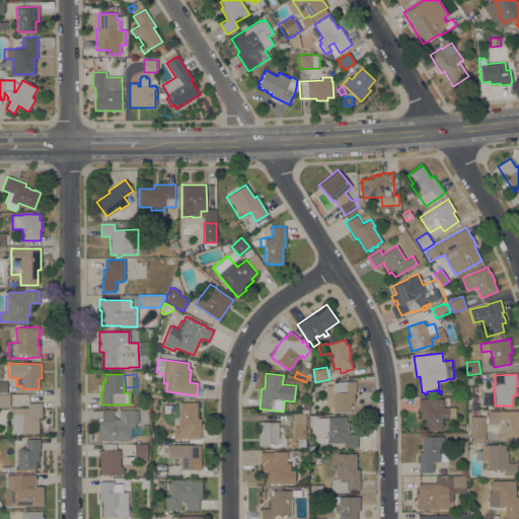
[(356,381),(356,393),(354,393),(354,403),(351,403),(351,405),(353,405),(353,409),(351,409),(351,412),(334,413),(334,406),(326,406),(326,385),(332,385),(332,382),(338,382),(343,381),(346,381),(356,381)]
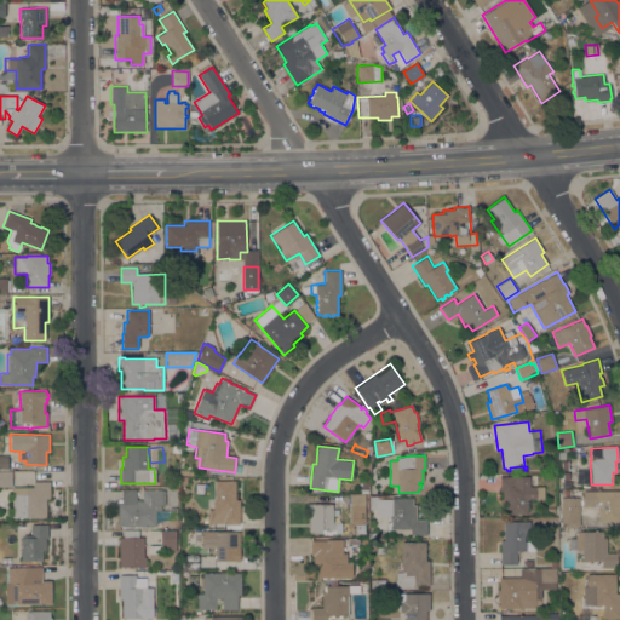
[(12,487),(0,487),(0,472),(12,472),(12,487)]
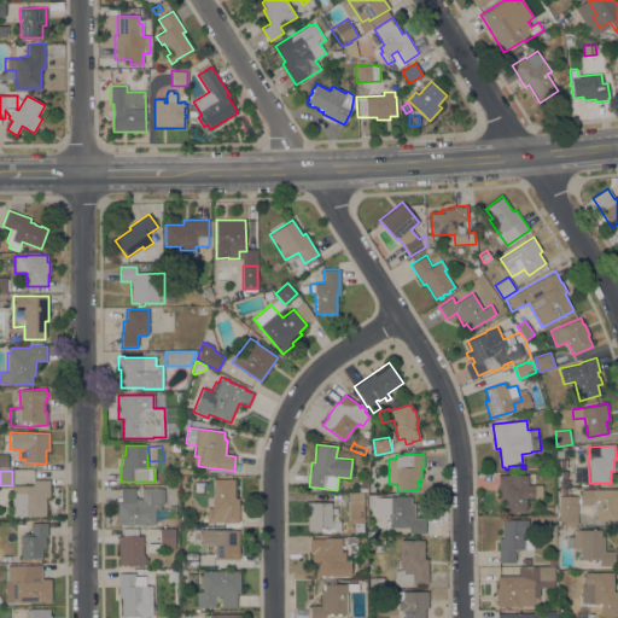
[(528,476),(528,485),(542,485),(542,497),(525,497),(525,513),(503,513),(503,505),(500,505),(500,490),(499,490),(499,476),(528,476)]
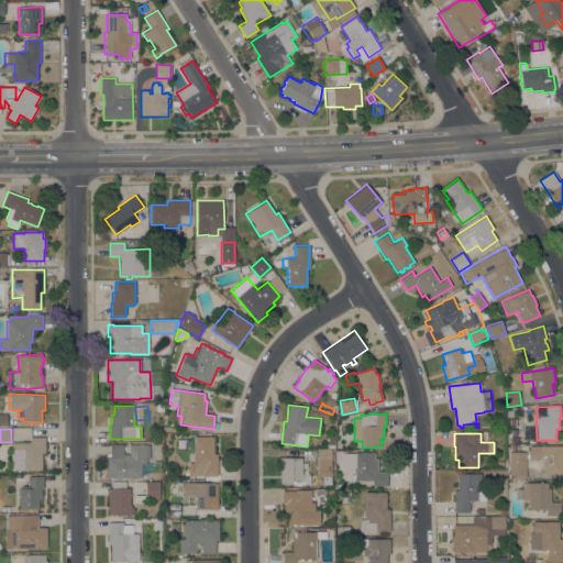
[(11,471),(11,442),(30,442),(30,437),(45,437),(45,453),(42,453),(42,471),(11,471)]
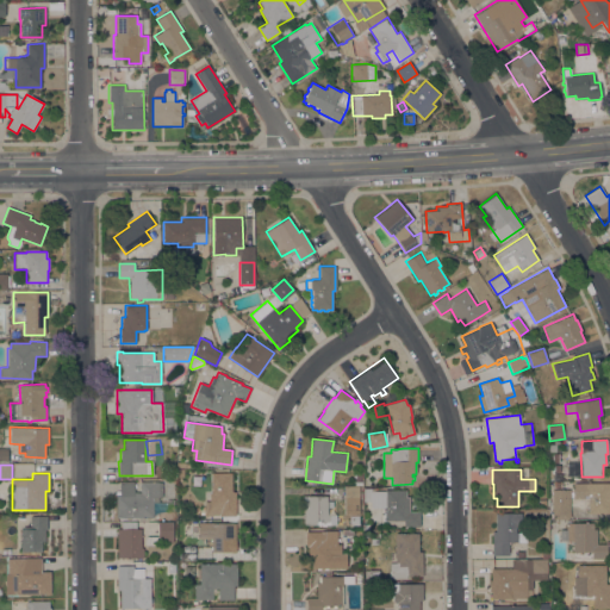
[(236,516),(205,516),(204,502),(209,502),(209,492),(211,492),(211,473),(231,473),(231,492),(235,491),(236,516)]
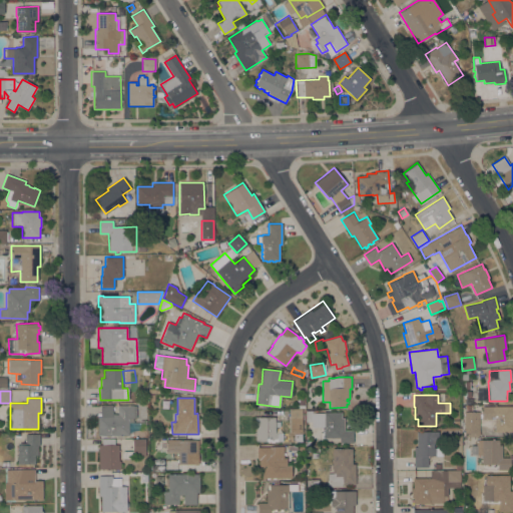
[(97,435),(97,417),(100,417),(100,405),(112,405),(112,414),(117,414),(117,405),(136,405),(136,418),(129,418),(129,435),(97,435)]
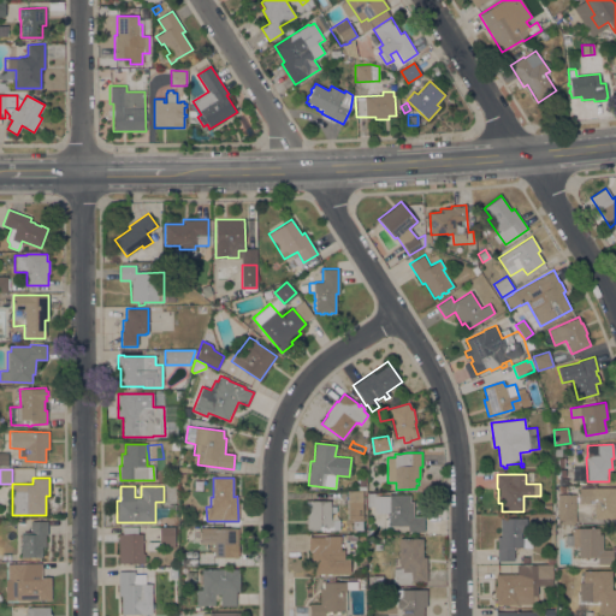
[(594,519),(593,499),(590,499),(590,504),(579,504),(579,487),(615,487),(615,495),(615,507),(615,519),(594,519)]
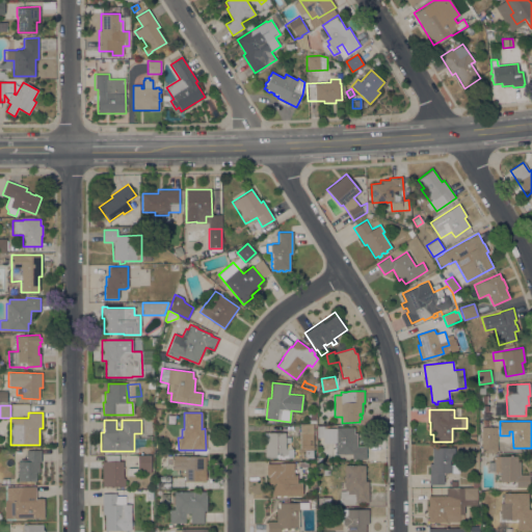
[(313,425),(313,442),(299,442),(300,425),(313,425)]
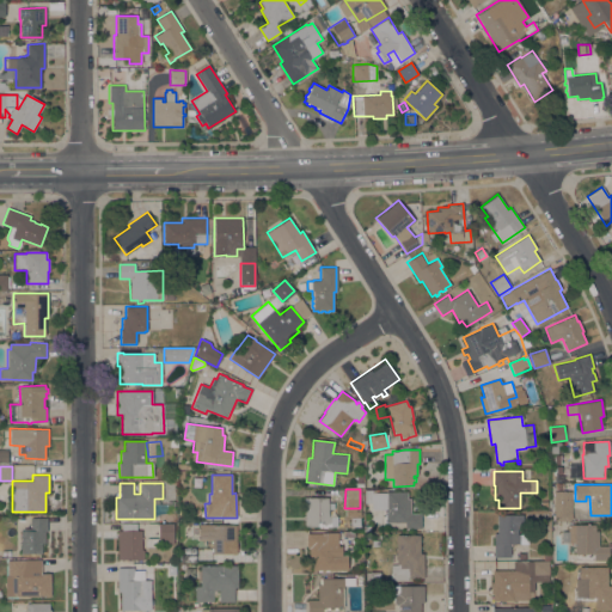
[(386,522),(386,509),(372,509),(372,503),(365,503),(365,490),(372,490),(372,493),(386,493),(386,491),(408,491),(408,499),(410,499),(410,513),(421,513),(421,528),(405,528),(405,522),(386,522)]
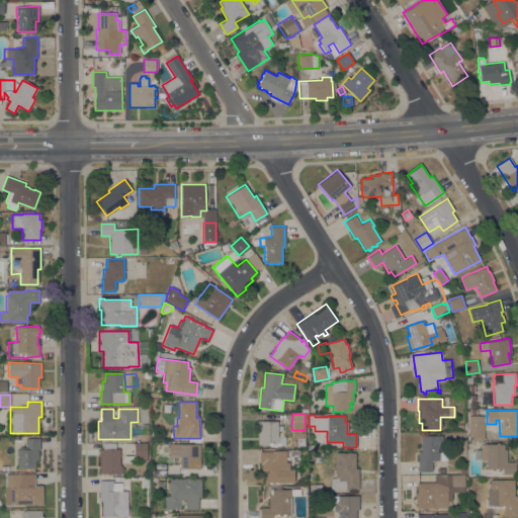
[(484,439),(483,439),(483,440),(468,441),(468,416),(484,416),(484,439)]
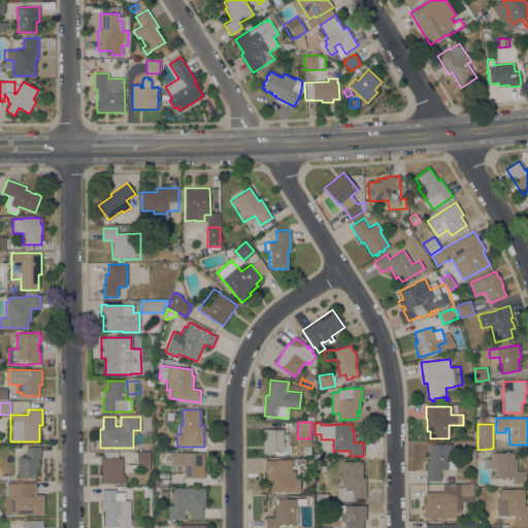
[(262,429),(284,429),(284,434),(288,434),(288,439),(284,439),(284,454),(263,455),(262,429)]
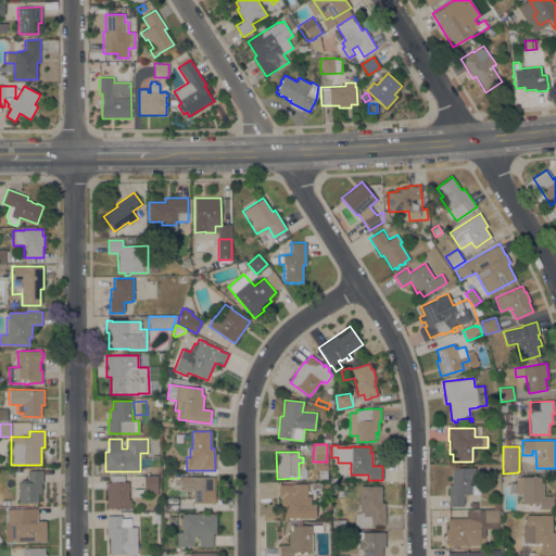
[(452,467),(475,467),(475,480),(470,480),(470,485),(480,485),(480,494),(464,494),(464,506),(449,506),(449,484),(452,484),(452,467)]
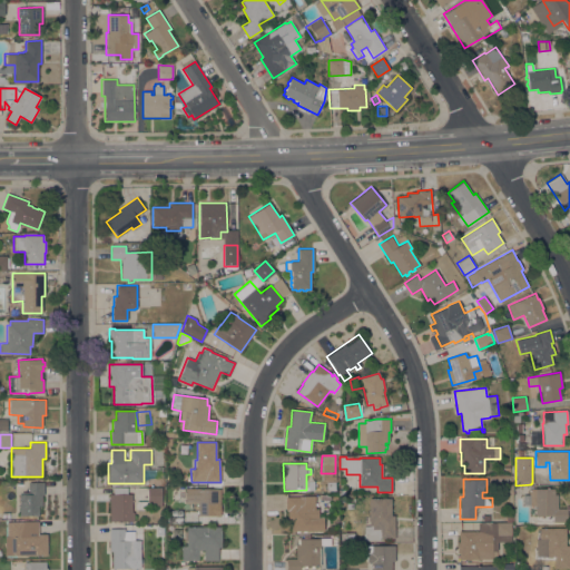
[(43,494),(41,495),(41,505),(38,505),(39,514),(19,516),(19,494),(29,494),(29,482),(43,482),(43,494)]
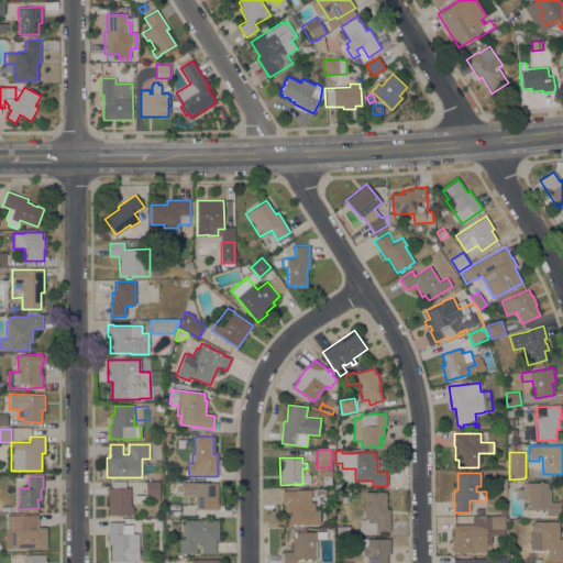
[(217,482),(218,498),(214,498),(214,509),(196,509),(196,507),(194,507),(194,504),(196,504),(195,497),(183,497),(183,495),(176,496),(175,482),(183,482),(183,483),(217,482)]
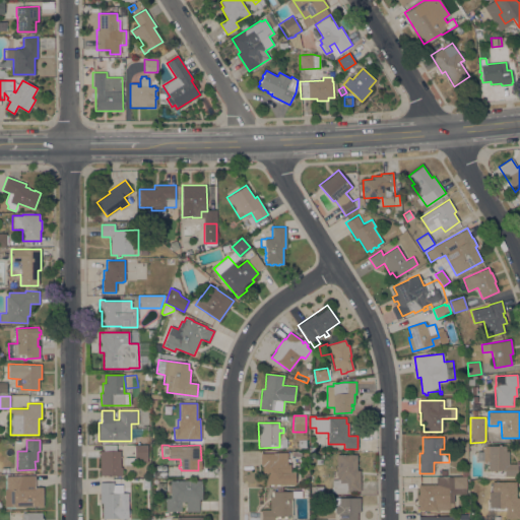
[(100,451),(103,451),(103,446),(116,446),(116,451),(120,451),(120,453),(121,453),(121,456),(120,456),(120,462),(122,462),(122,467),(122,475),(119,475),(119,477),(115,477),(115,475),(100,476),(100,451)]
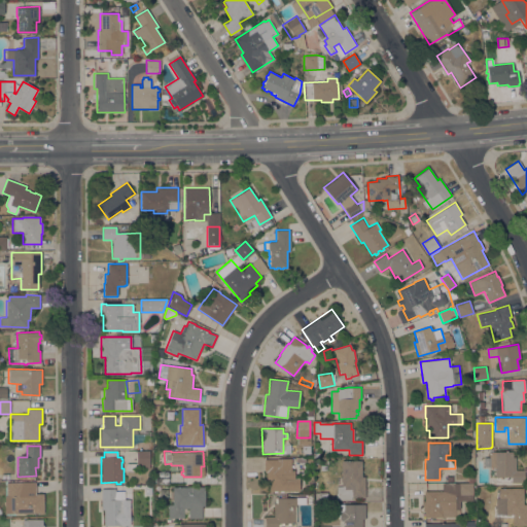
[(149,452),(149,468),(137,468),(137,470),(126,470),(126,463),(136,463),(136,452),(149,452)]
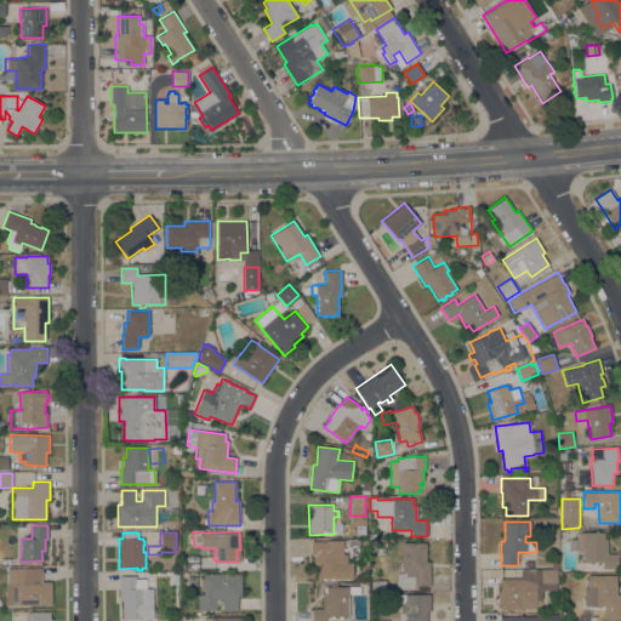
[(582,551),(577,551),(570,551),(570,539),(576,539),(576,533),(604,533),(604,539),(608,539),(608,554),(616,553),(616,551),(617,551),(619,569),(598,569),(598,562),(584,563),(582,551)]
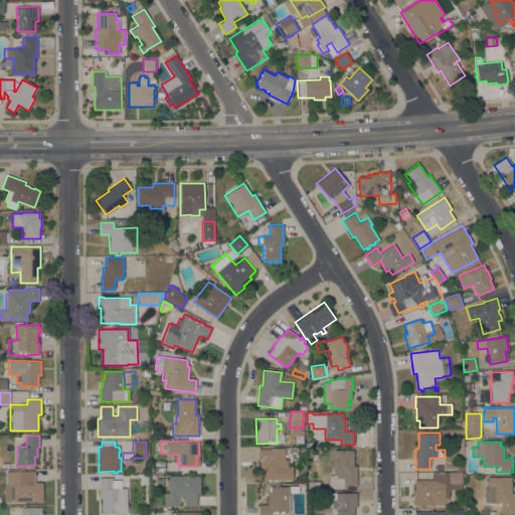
[(258,462),(258,449),(271,449),(271,448),(285,448),(285,455),(287,455),(287,457),(285,457),(285,460),(288,460),(288,468),(293,468),(293,480),(277,480),(277,481),(274,481),(274,480),(271,480),(271,481),(268,481),(268,480),(263,480),(263,469),(260,469),(260,462),(258,462)]
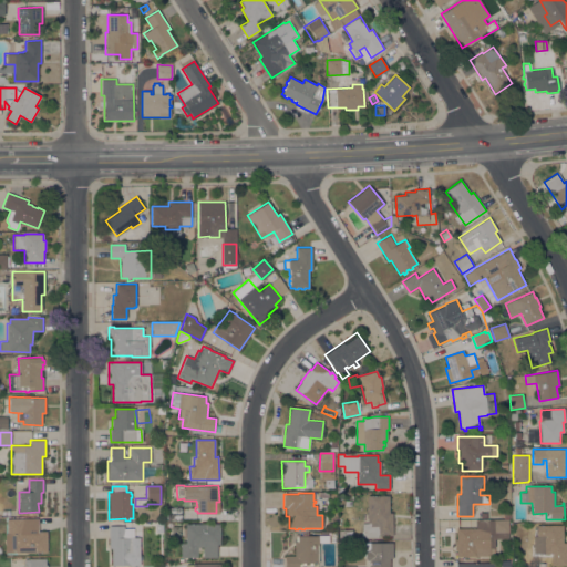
[(393,536),(378,536),(378,537),(362,538),(362,523),(368,523),(368,496),(389,495),(389,513),(392,513),(393,536)]
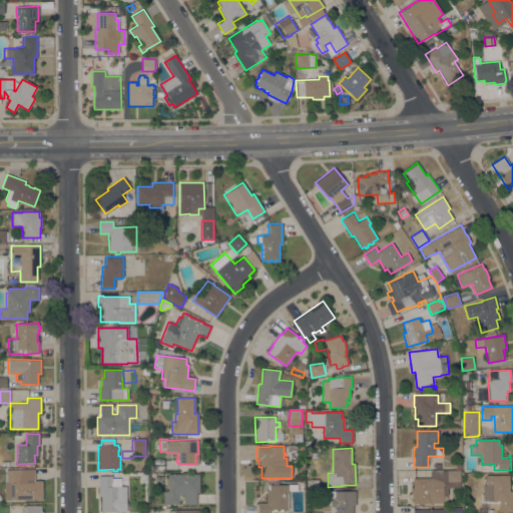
[(151,472),(151,470),(148,470),(148,460),(151,460),(151,459),(163,459),(164,471),(151,472)]
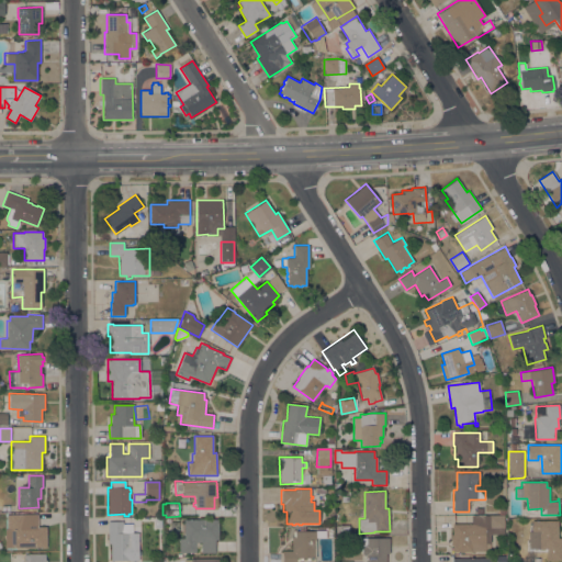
[(37,514),(37,527),(46,526),(46,547),(6,548),(4,529),(7,529),(7,515),(37,514)]
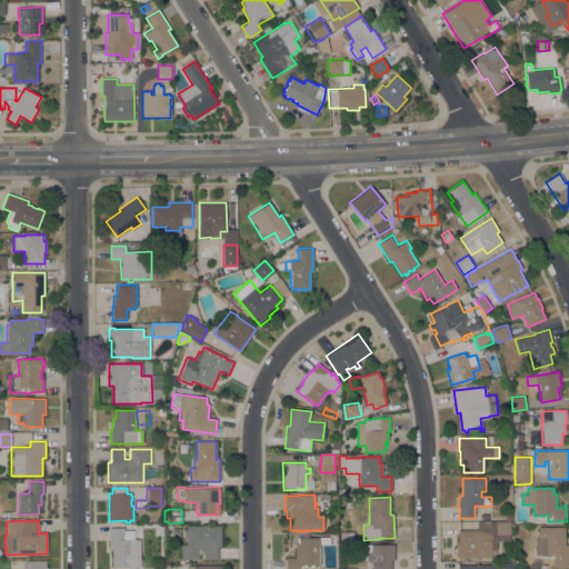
[(477,521),(510,521),(510,540),(496,541),(496,559),(480,559),(480,560),(477,560),(477,559),(458,559),(458,552),(456,552),(456,541),(458,541),(458,530),(477,530),(477,521)]
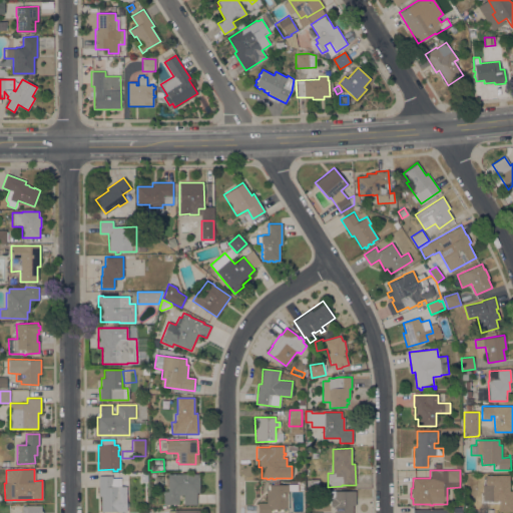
[(196,504),(175,504),(175,508),(166,508),(166,504),(163,504),(163,491),(167,491),(167,474),(199,474),(199,493),(196,493),(196,504)]
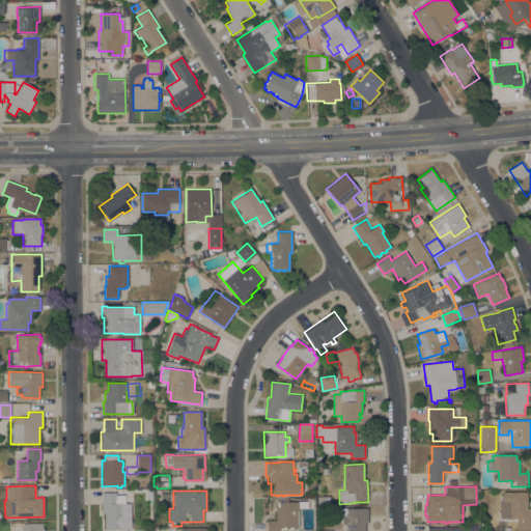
[(530,530),(516,530),(516,519),(507,519),(507,509),(509,509),(509,492),(527,492),(527,508),(530,508),(530,530)]
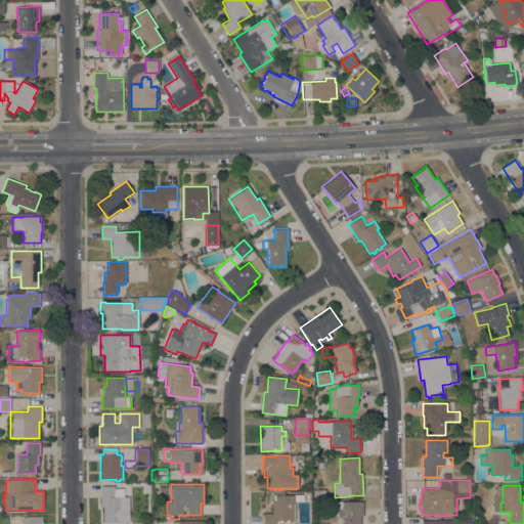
[(129,515),(131,515),(131,518),(129,518),(129,523),(120,523),(103,523),(102,507),(100,507),(100,486),(115,486),(115,488),(123,488),(123,496),(129,496),(129,515)]
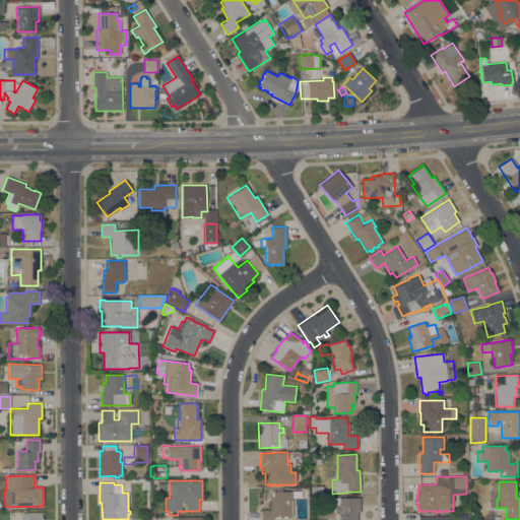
[(302,491),(302,498),(293,498),(293,516),(286,516),(286,518),(283,518),(283,516),(280,516),(280,518),(277,518),(277,517),(274,517),(274,519),(261,519),(261,510),(270,509),(269,497),(271,497),(271,492),(273,492),(293,492),(293,491),(302,491)]
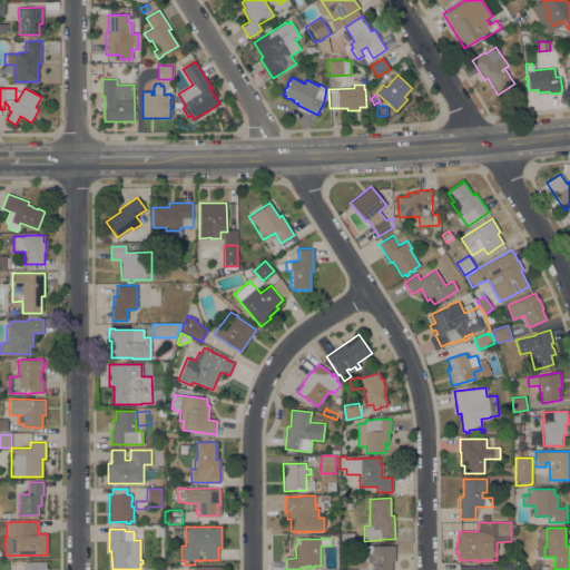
[(395,561),(392,561),(392,569),(373,569),(373,562),(367,562),(367,558),(365,558),(365,546),(372,546),(395,546),(395,561)]
